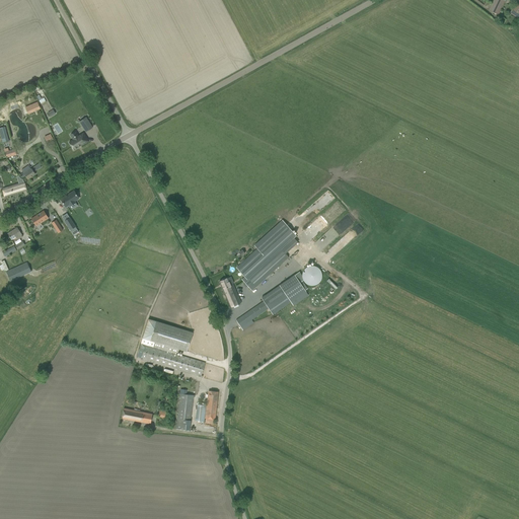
[(496,0),(491,11),(499,15),(505,3),(504,2),(505,0),(496,0)]
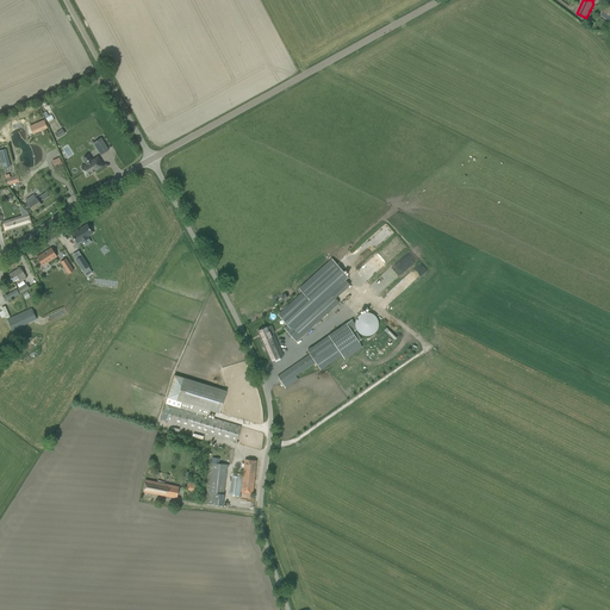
[(53,114),(50,116),(48,112),(44,113),(49,123),(55,119),(53,114)]
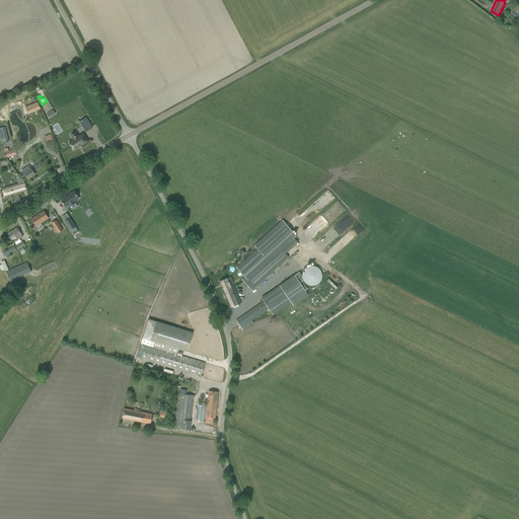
[(28,127),(21,101),(8,105),(15,130),(28,127)]
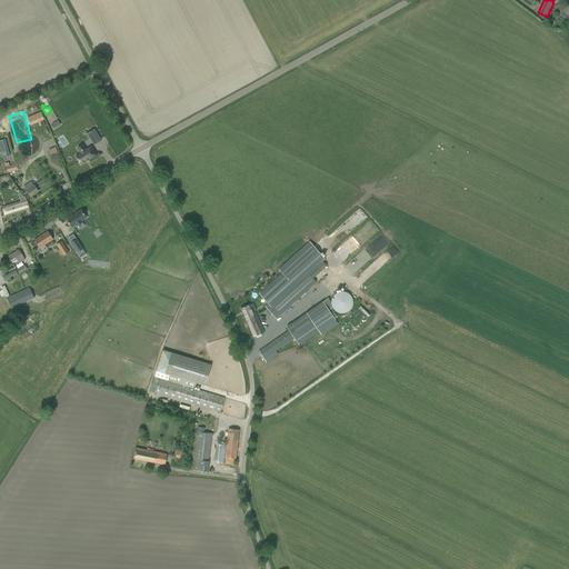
[(41,112),(28,118),(31,125),(45,119),(41,112)]
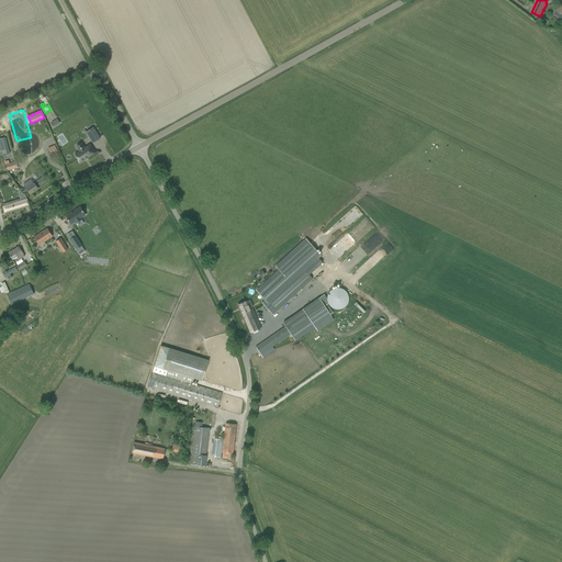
[(86,131),(92,143),(100,138),(92,126),(86,131)]
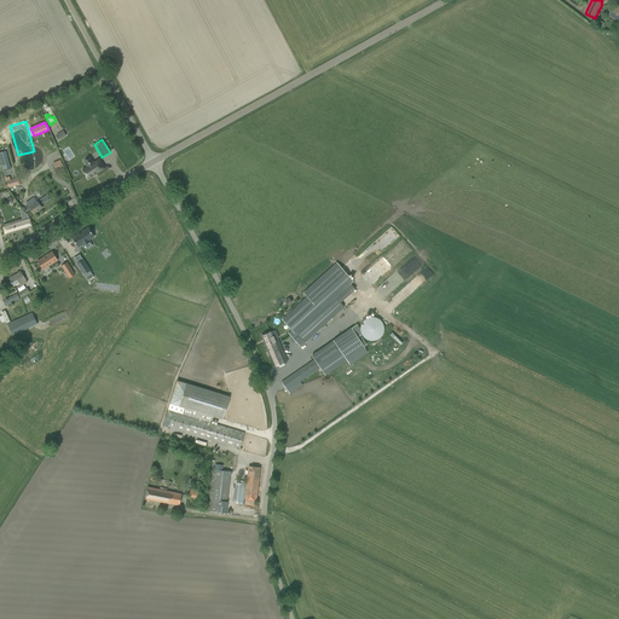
[(0,152),(0,158),(4,171),(11,168),(6,151),(0,152)]
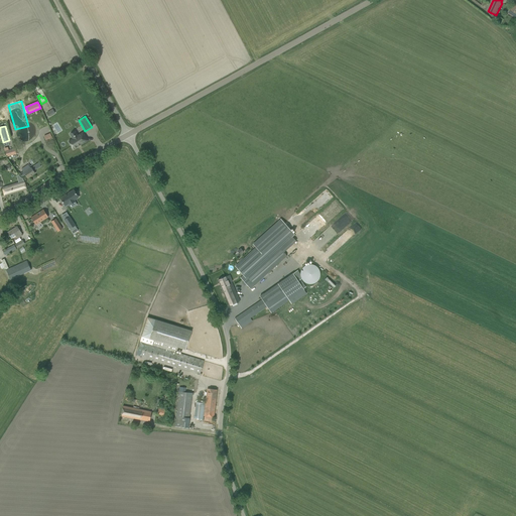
[(81,145),(83,144),(84,144),(84,143),(88,140),(83,132),(78,136),(77,134),(72,138),(73,139),(69,141),(74,149),(81,145)]
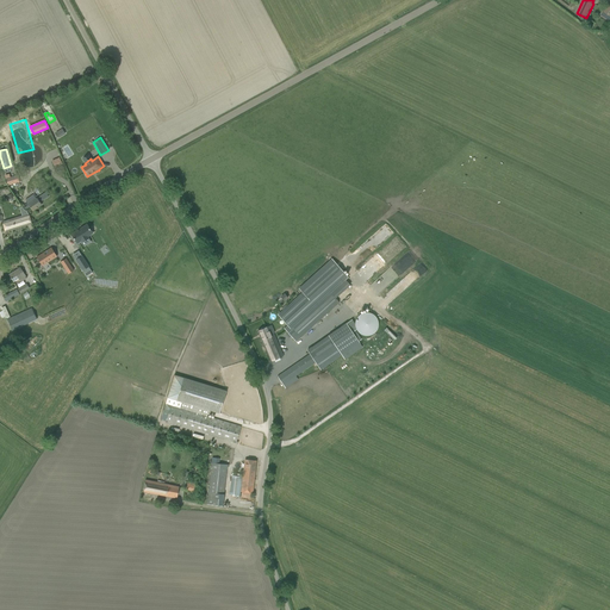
[(27,204),(24,206),(26,209),(30,206),(32,211),(42,205),(41,203),(49,197),(45,192),(37,198),(36,199),(33,194),(25,200),(29,204),(27,204)]
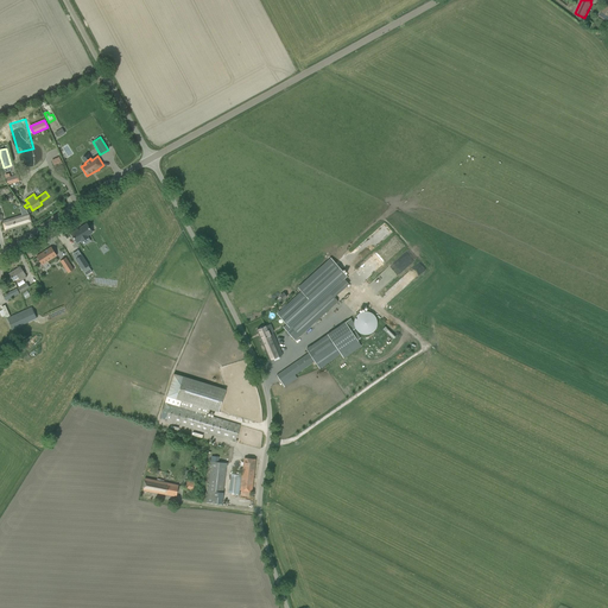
[(29,214),(2,222),(6,230),(31,223),(29,214)]
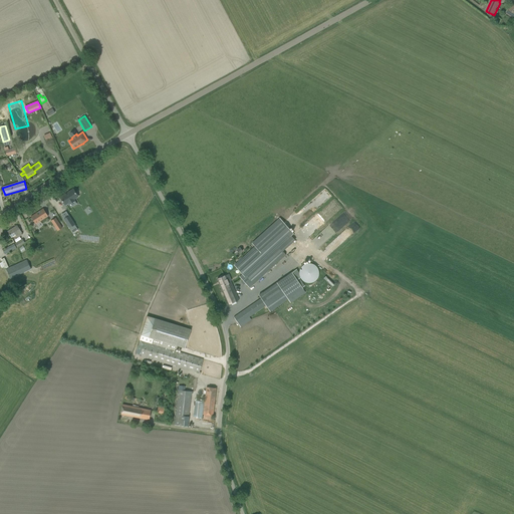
[(73,189),(60,198),(65,205),(68,203),(69,204),(74,201),(73,200),(78,197),(73,189)]
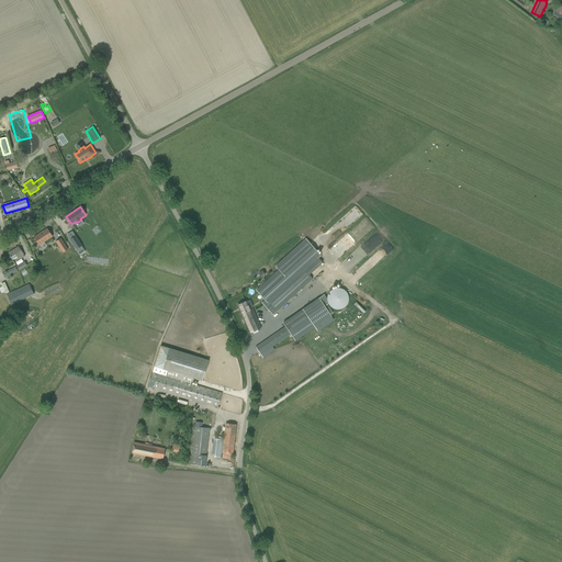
[(47,228),(34,237),(40,245),(53,236),(47,228)]
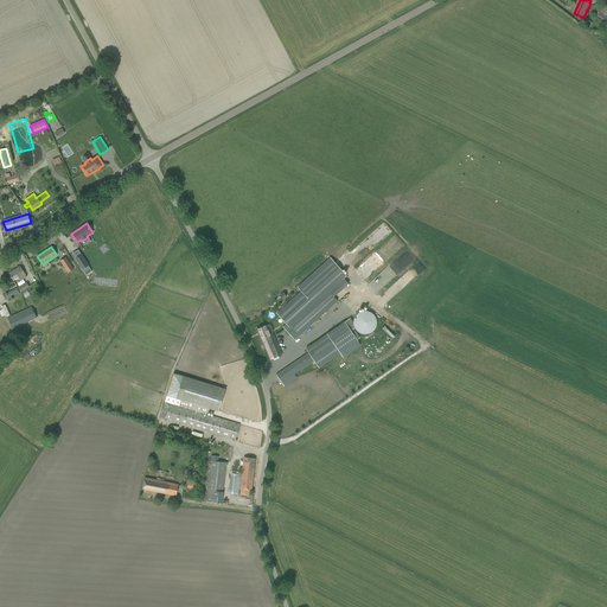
[(81,255),(75,259),(82,269),(88,264),(81,255)]
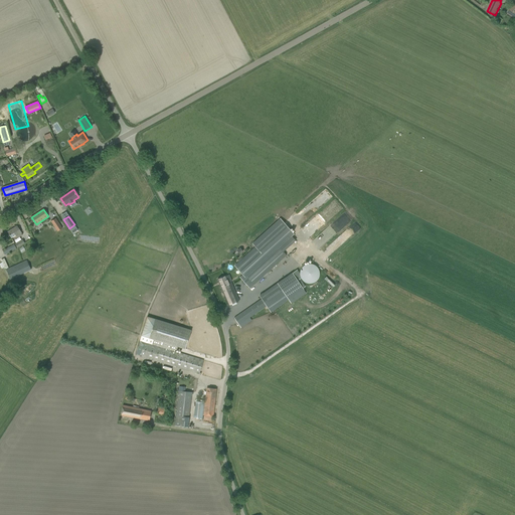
[(51,221),(57,231),(62,228),(55,218),(51,221)]
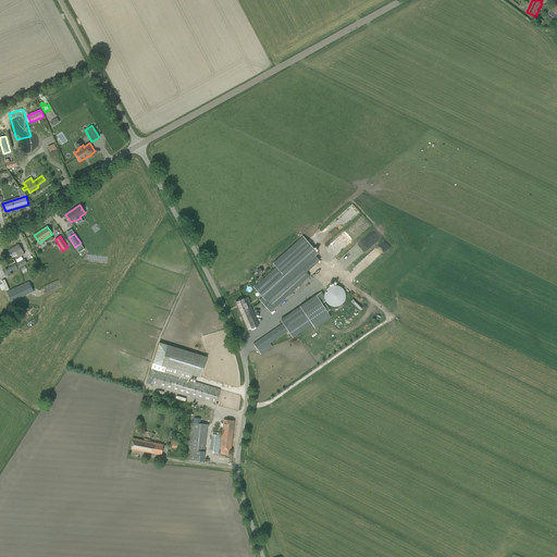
[(259,300),(270,312),(310,276),(301,268),(318,252),(304,237),(273,264),(276,268),(255,287),(262,297),(259,300)]
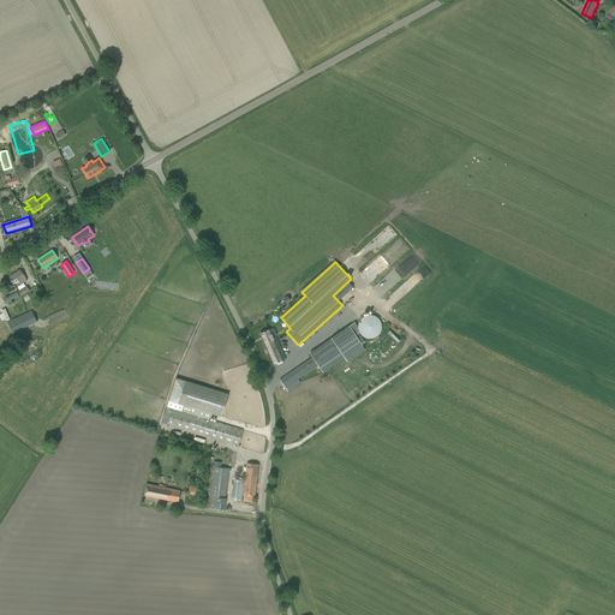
[(9,276),(11,281),(13,285),(19,281),(21,284),(27,279),(23,275),(21,270),(9,276)]
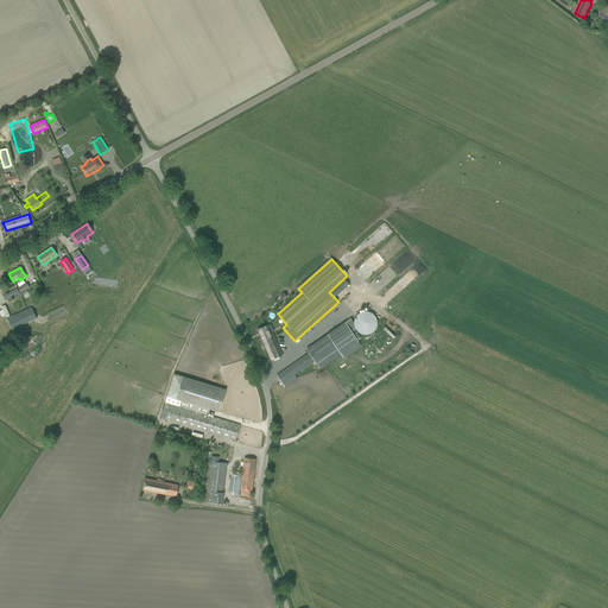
[(19,295),(17,289),(4,296),(6,301),(19,295)]
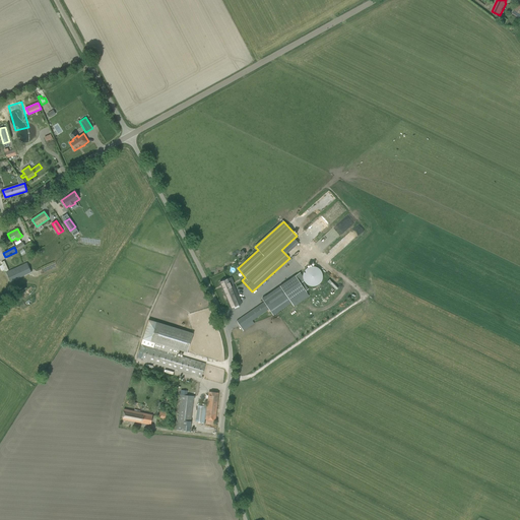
[(6,272),(11,281),(31,272),(27,262),(6,272)]
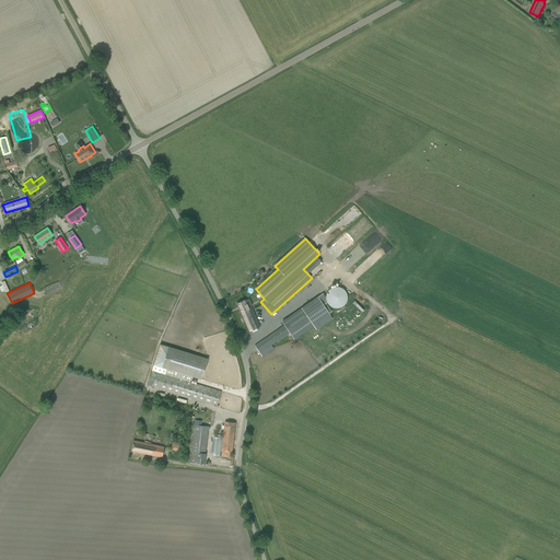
[(348,296),(348,294),(347,292),(346,290),(345,288),(342,287),(340,286),(338,284),(336,284),(334,284),(331,286),(329,287),(327,288),(326,290),(325,292),(324,294),(324,296),(325,299),(325,301),(326,303),(328,305),(329,306),(331,307),(335,308),(337,308),(339,307),(341,307),(342,306),(345,304),(346,303),(347,301),(348,299),(348,296)]
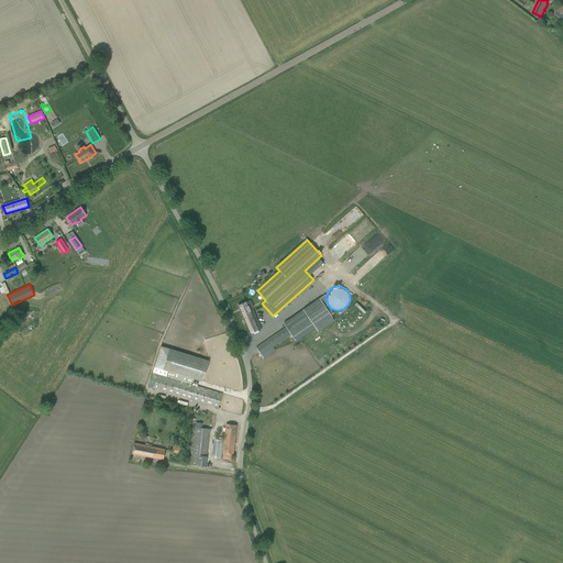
[(296,342),(316,329),(332,317),(321,299),(284,323),(286,327),(256,348),(261,355),(291,335),(296,342)]
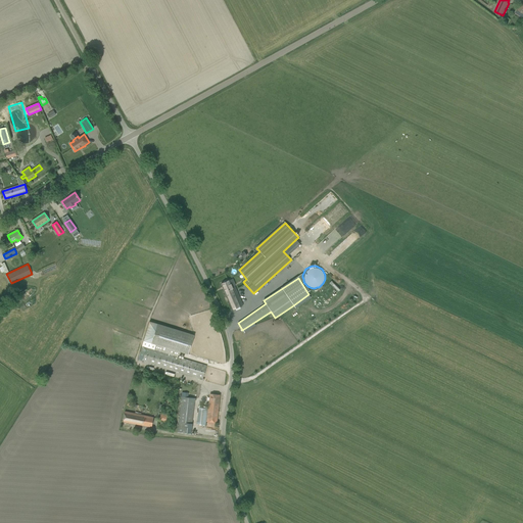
[(229,280),(221,284),(232,310),(243,305),(234,286),(232,287),(229,280)]
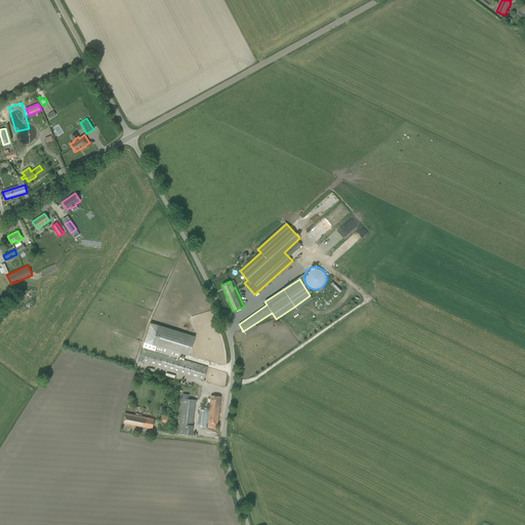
[(19,295),(26,301),(35,292),(29,286),(19,295)]
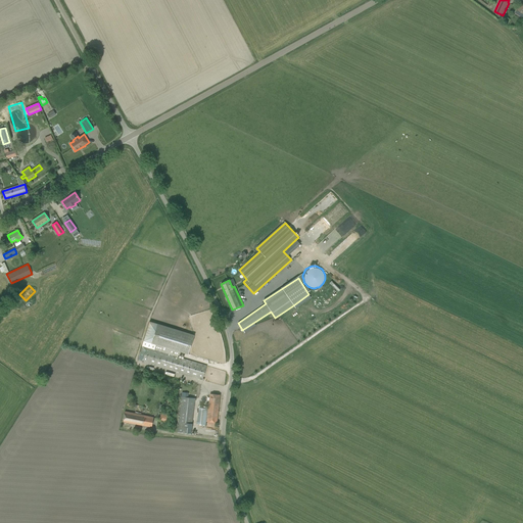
[(306,308),(308,311),(318,303),(316,301),(306,308)]
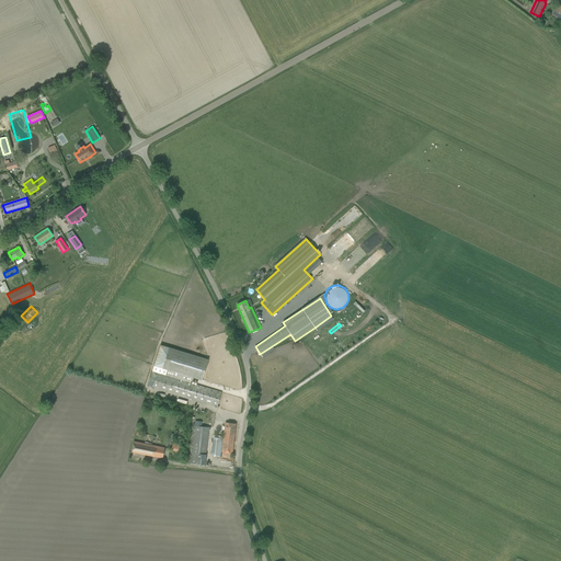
[(191,382),(192,377),(202,380),(208,359),(160,344),(147,386),(218,408),(219,407),(218,405),(221,392),(191,382)]
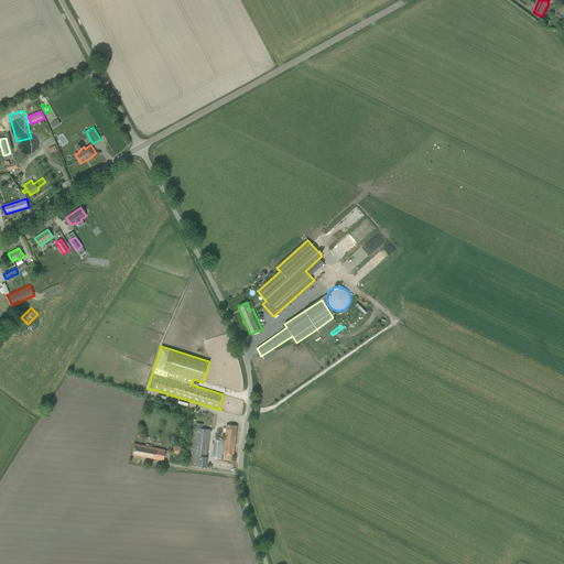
[(192,466),(206,468),(210,430),(202,429),(203,424),(196,423),(192,466)]
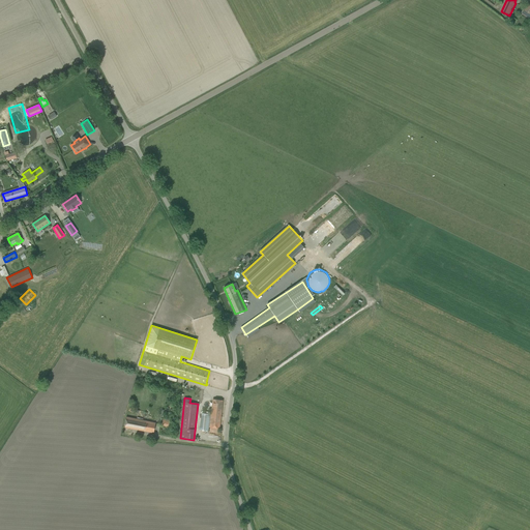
[(222,401),(217,400),(212,400),(210,427),(209,432),(217,432),(217,428),(218,428),(222,401)]
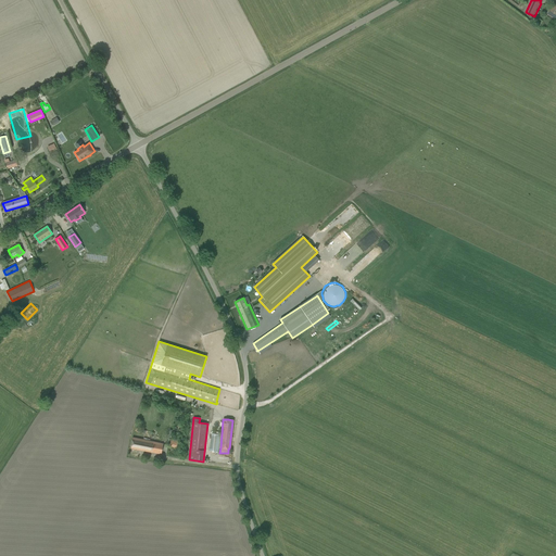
[(212,433),(210,451),(218,452),(220,434),(212,433)]
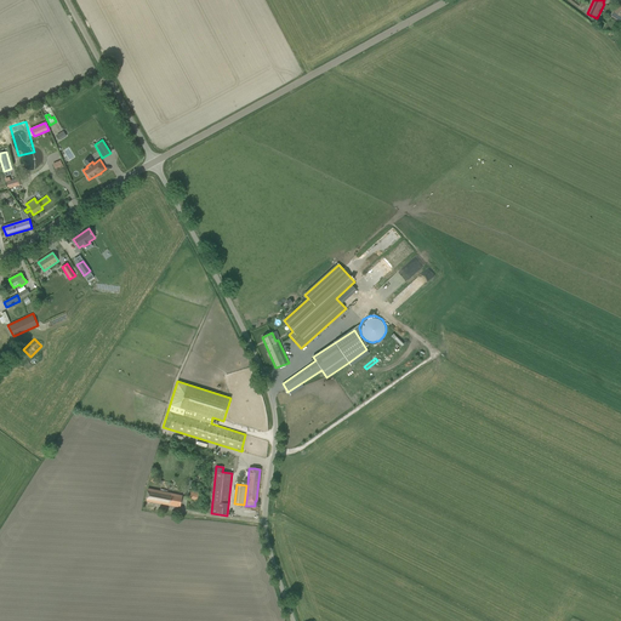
[(146,501),(180,507),(181,501),(181,496),(148,489),(147,495),(146,501)]
